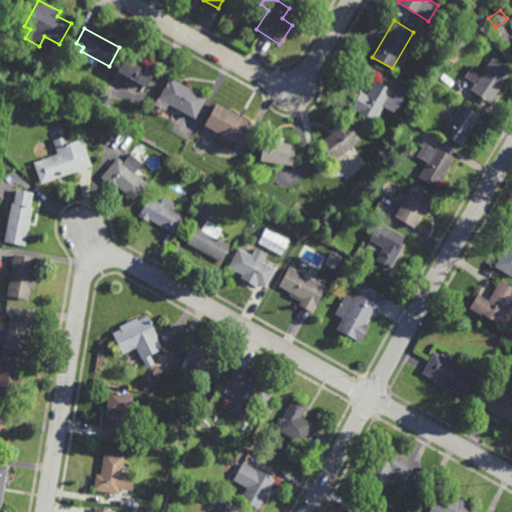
[(147,88),(118,72),(128,54),(157,70),(147,88)]
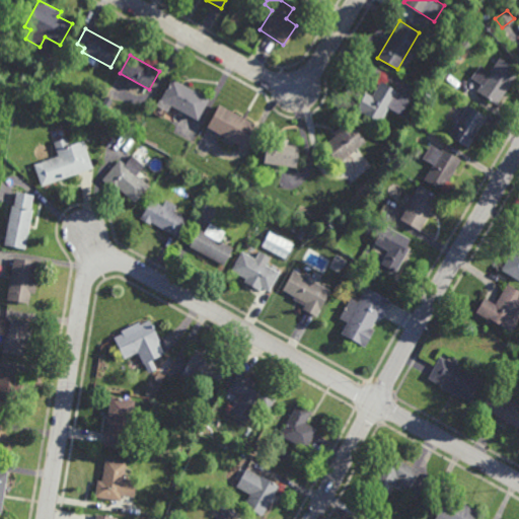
[(518,72),(498,104),(476,91),(480,85),(470,78),(479,64),(490,71),(499,57),(518,70),(518,72)]
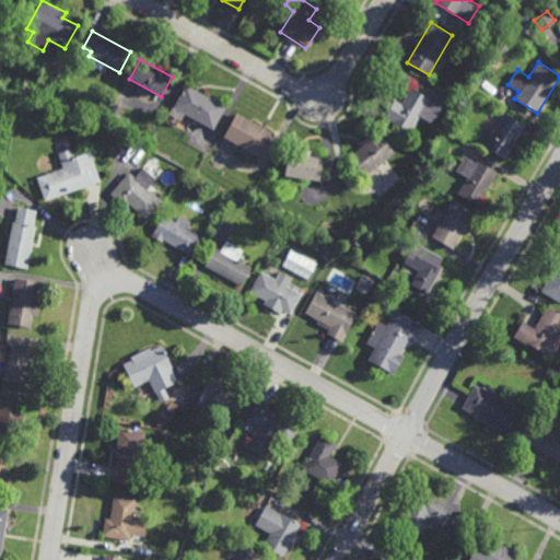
[(49,86),(38,81),(42,73),(53,80),(49,86)]
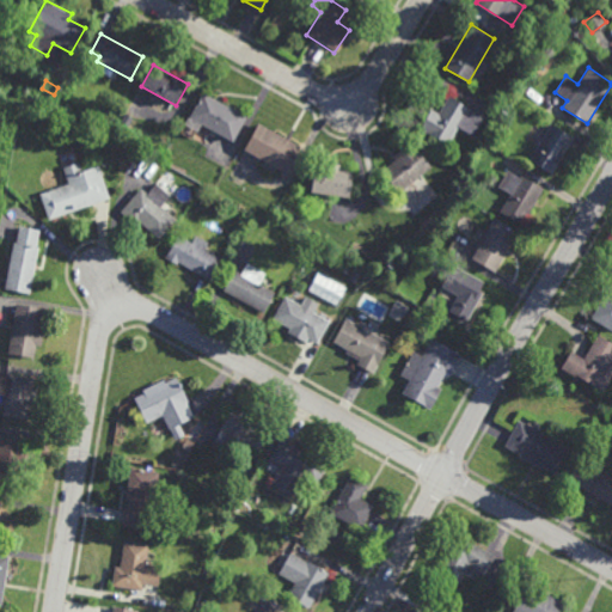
[(231,144),(188,118),(202,93),(245,117),(231,144)]
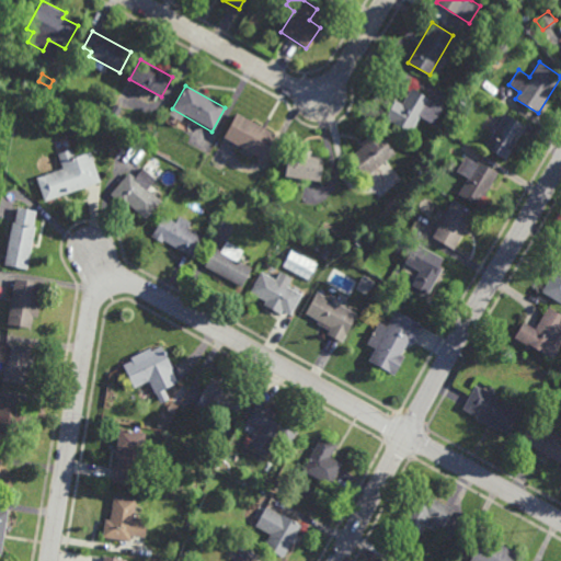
[(442,106),(432,125),(418,117),(409,134),(384,118),(395,100),(401,104),(410,88),(442,106)]
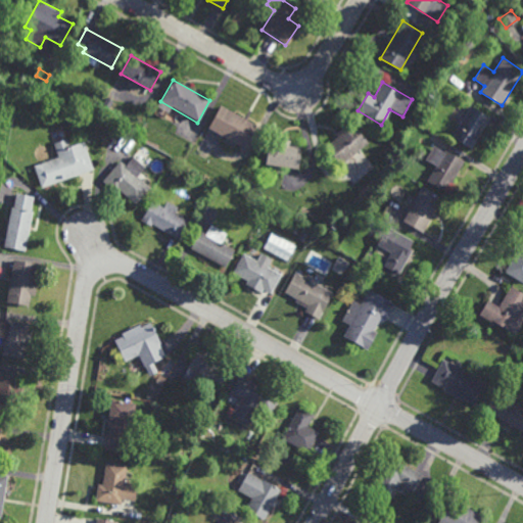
[(242,148),(206,128),(220,105),(255,125),(242,148)]
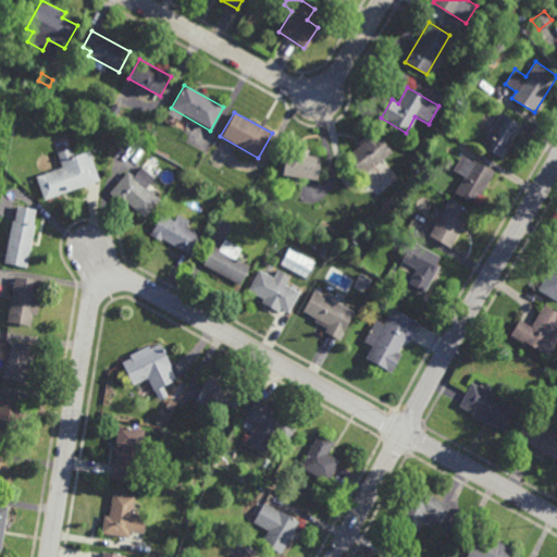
[(521,126),(502,159),(480,146),(489,132),(482,127),(489,116),(496,121),(500,113),(521,126)]
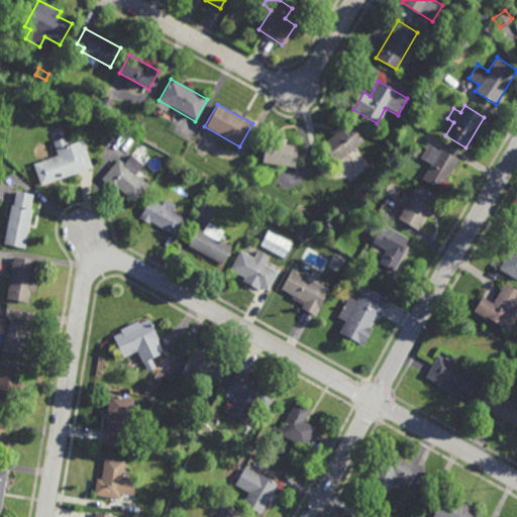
[(335,165),(320,146),(333,134),(331,132),(345,120),(363,141),(335,165)]
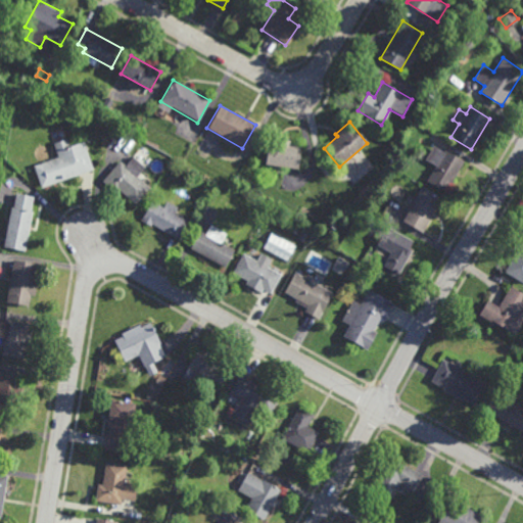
[(69,146),(84,141),(93,169),(42,187),(34,164),(59,156),(54,142),(66,138),(69,146)]
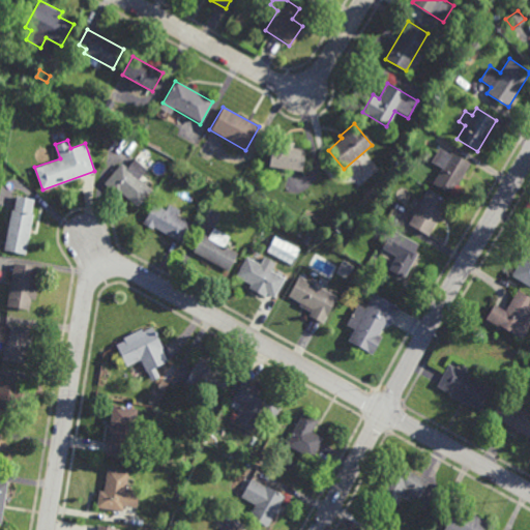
[(293,147),(305,149),(301,173),(268,168),(272,145),(277,146),(278,141),(293,143),(293,147)]
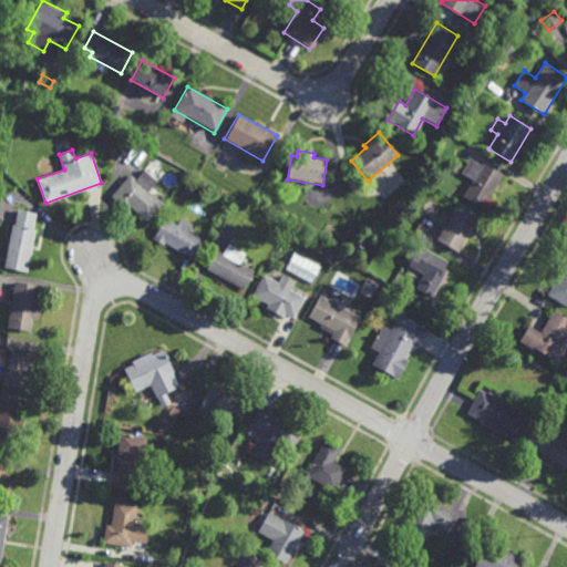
[(482,164),(483,163),(503,175),(485,208),(463,196),(472,181),(461,174),(470,157),(482,164)]
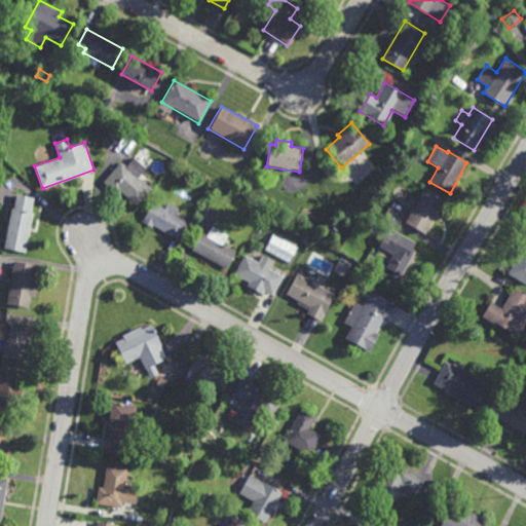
[(146,167),(139,176),(152,187),(137,204),(119,190),(116,193),(103,181),(120,160),(126,165),(134,157),(146,167)]
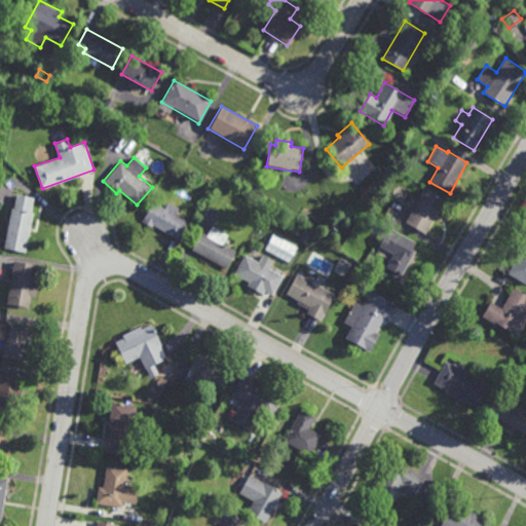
[(424,232),(404,220),(423,187),(443,199),(424,232)]
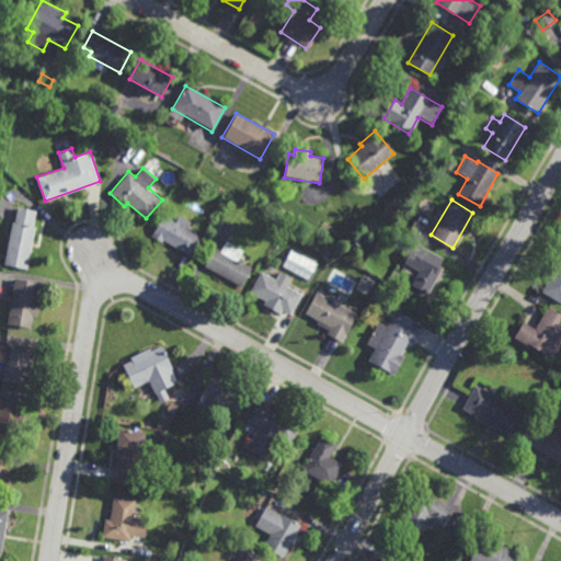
[(25,267),(3,263),(10,230),(9,230),(11,224),(12,224),(12,221),(14,222),(18,207),(36,210),(25,267)]
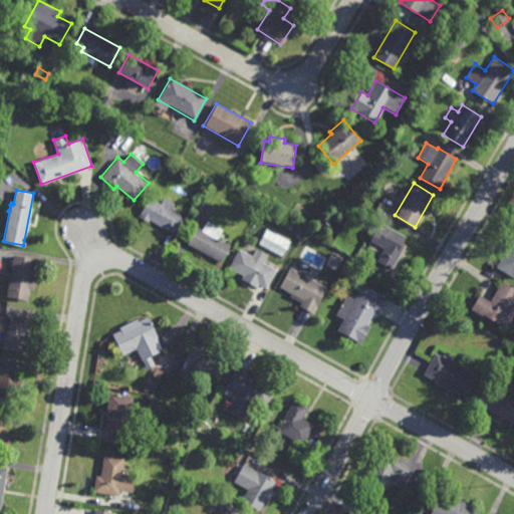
[(161,202),(165,197),(176,203),(172,209),(186,217),(176,234),(150,220),(149,222),(138,216),(150,196),(161,202)]
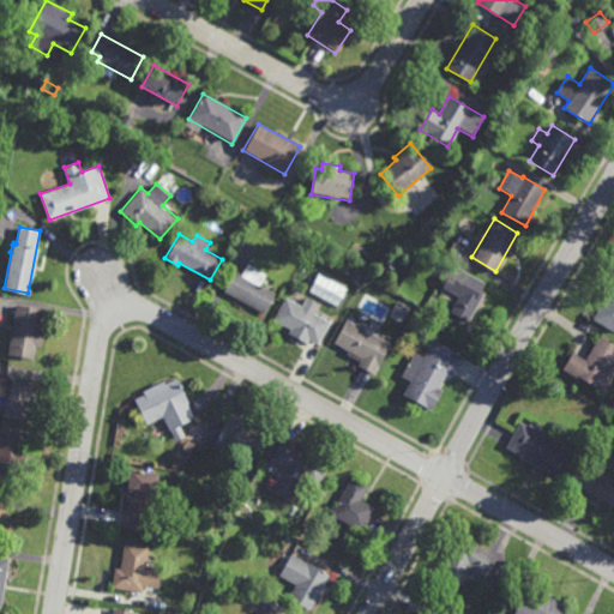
[(260,284),(276,292),(265,313),(223,290),(234,270),(241,274),(247,263),(265,272),(260,284)]
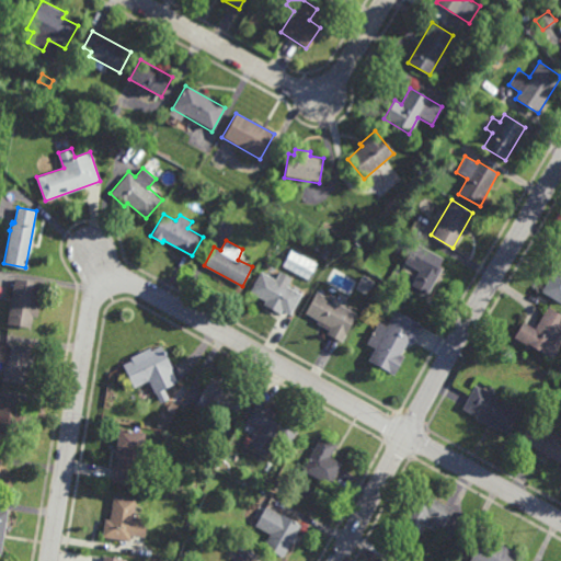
[(426,294),(410,284),(418,268),(403,261),(414,241),(442,256),(438,264),(442,266),(426,294)]
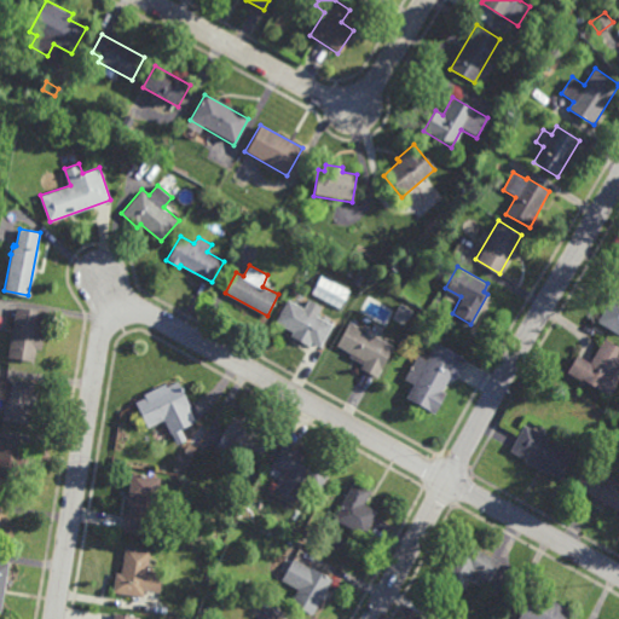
[(340,308),(311,293),(319,275),(350,290),(340,308)]
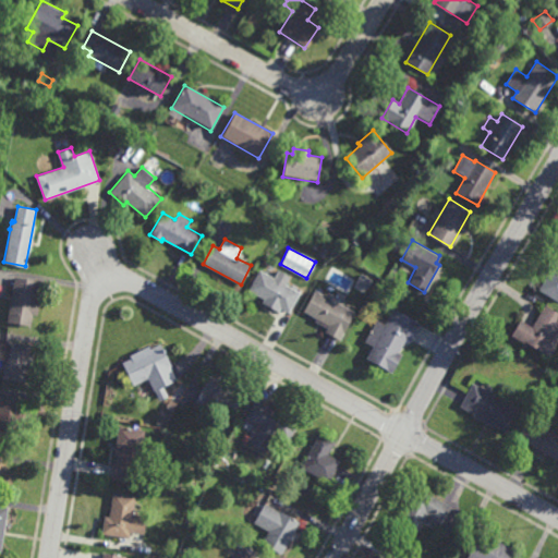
[(557,299),(537,288),(557,251),(557,299)]
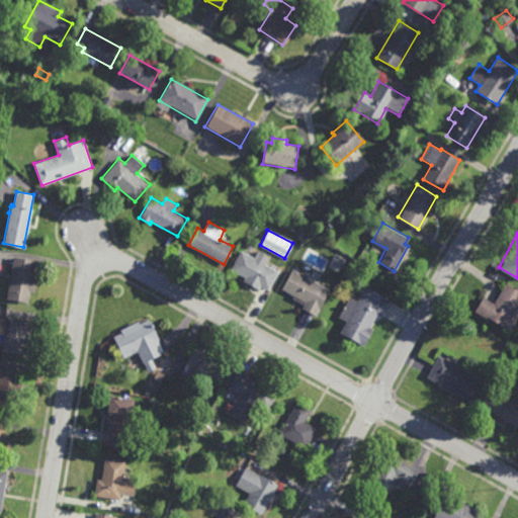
[(253,257),(257,250),(269,257),(265,263),(270,265),(271,263),(277,266),(276,268),(279,270),(268,290),(261,286),(258,289),(243,280),(245,276),(231,268),(242,250),(253,257)]
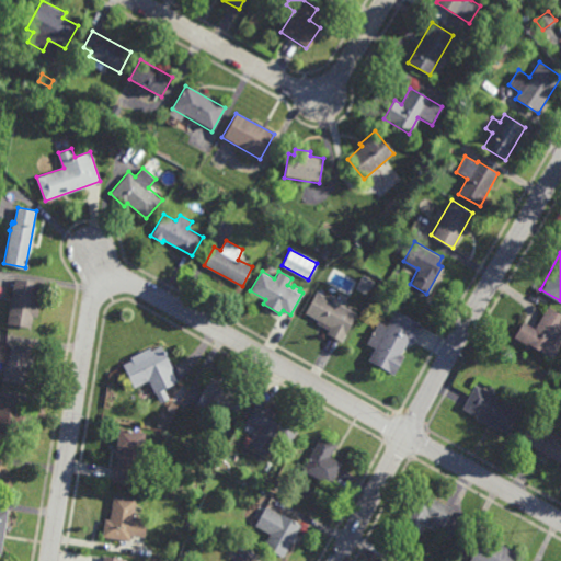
[(37,316),(32,315),(30,327),(7,323),(14,277),(38,281),(35,299),(39,300),(37,316)]
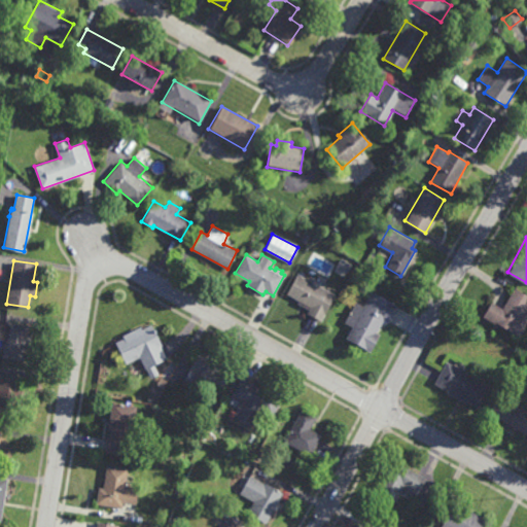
[(310,280),(312,276),(320,281),(318,284),(335,293),(320,320),(307,312),(309,310),(296,303),(299,300),(286,293),(297,273),(310,280)]
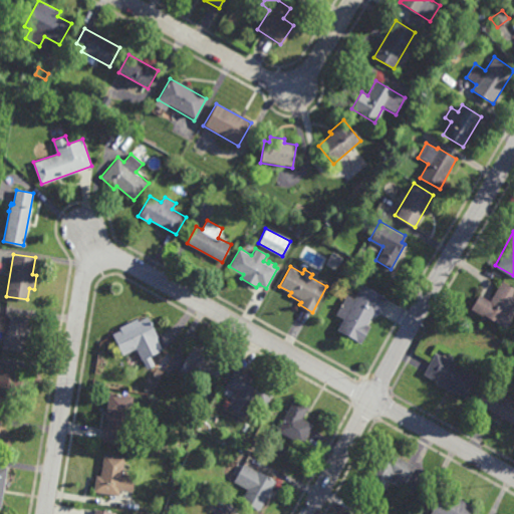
[(350,282),(342,278),(345,273),(353,277),(350,282)]
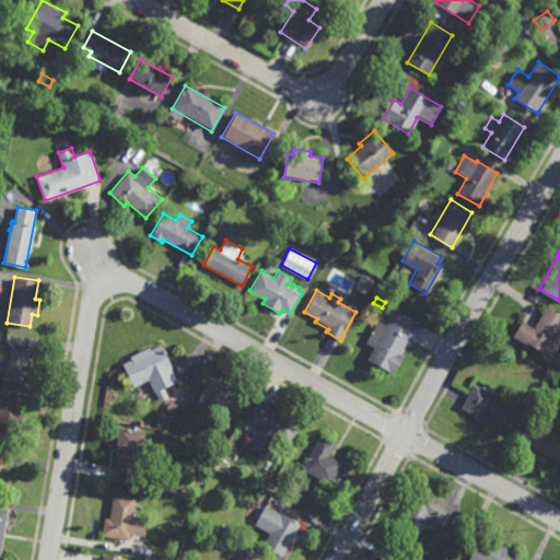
[(559,323),(553,335),(559,339),(559,341),(551,358),(527,342),(525,345),(512,336),(521,319),(533,327),(546,305),(559,313),(559,323)]
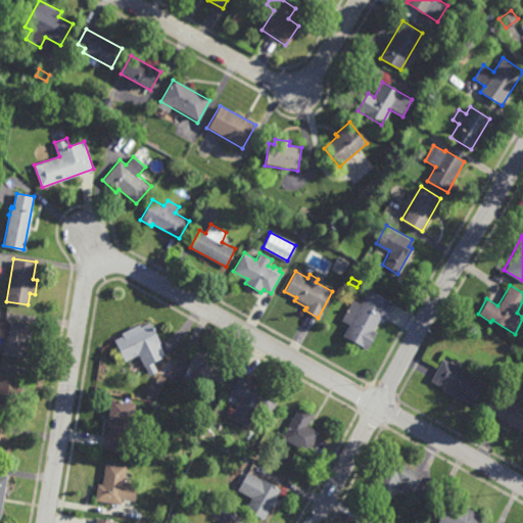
[(383,319),(380,318),(373,330),(377,332),(367,349),(342,336),(349,324),(341,320),(352,298),(361,302),(368,288),(392,301),(383,319)]
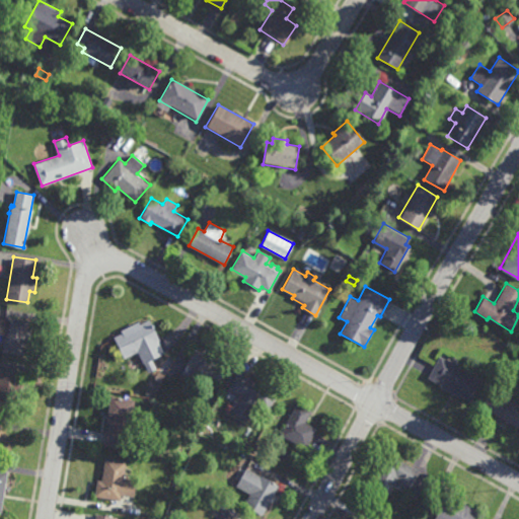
[(27,319),(23,354),(2,351),(4,334),(3,334),(3,337),(0,336),(0,317),(7,318),(7,316),(27,319)]
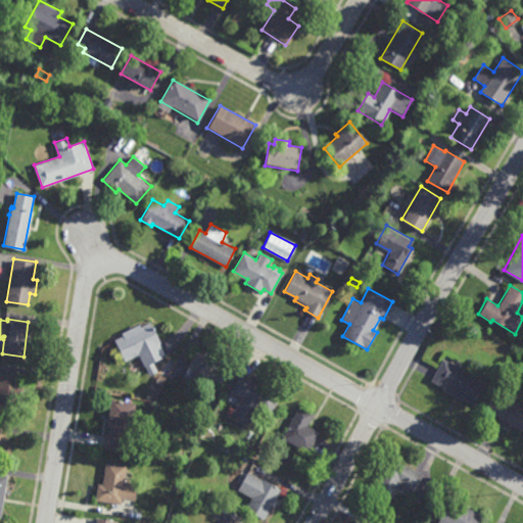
[(165,354),(152,362),(157,372),(149,375),(144,365),(143,365),(138,353),(124,361),(113,339),(122,335),(121,332),(139,323),(140,325),(149,321),(165,354)]
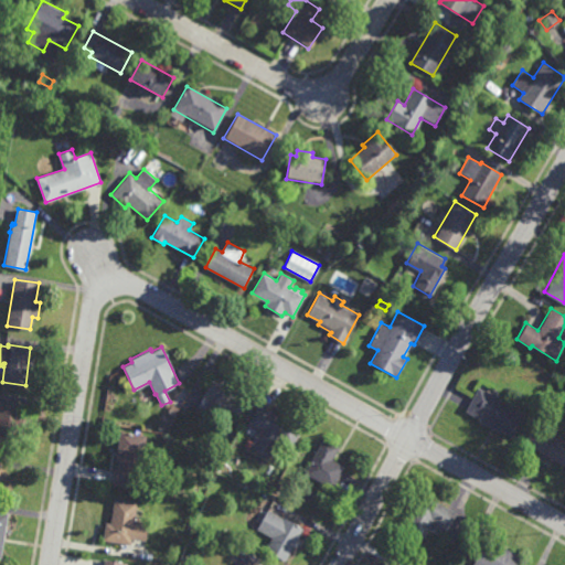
[(221,381),(223,379),(249,393),(238,416),(215,403),(210,414),(196,406),(213,376),(221,381)]
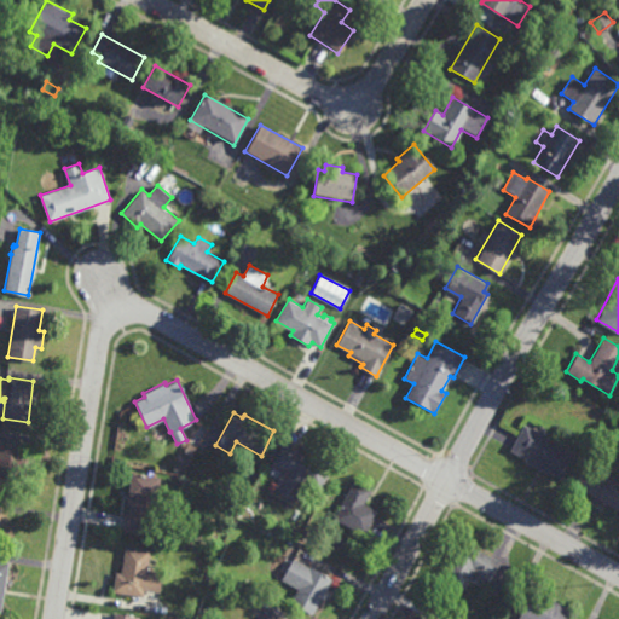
[(561,479),(544,469),(543,472),(524,461),(525,458),(509,450),(524,423),(576,452),(561,479)]
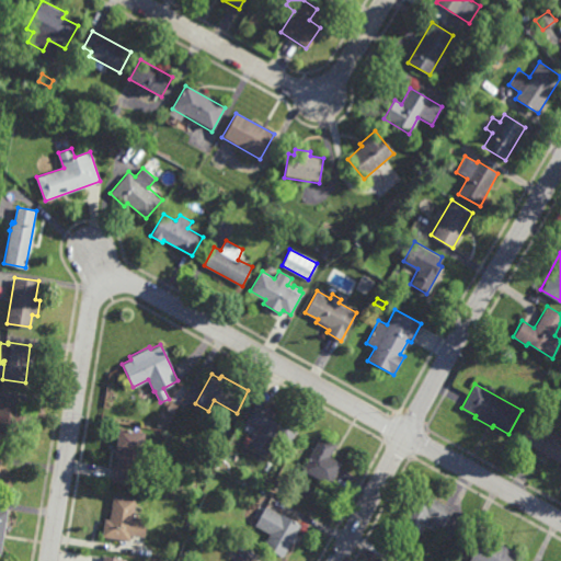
[(191,400),(187,405),(181,401),(184,396),(191,400)]
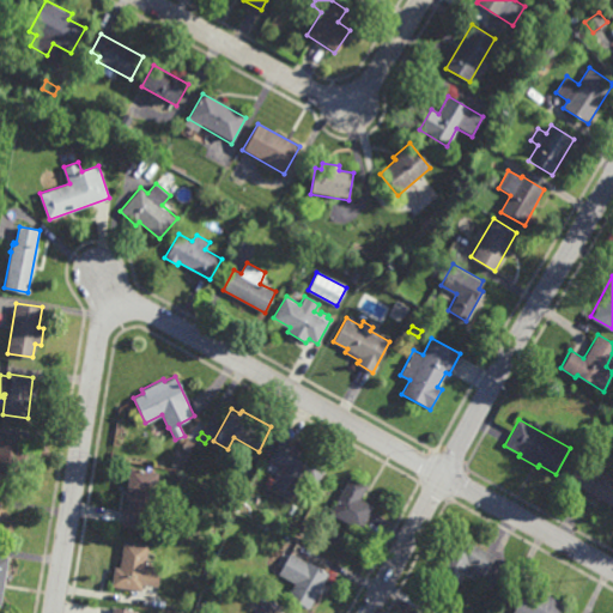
[(25,462),(20,461),(17,479),(0,475),(0,434),(13,436),(13,437),(24,438),(23,449),(26,449),(25,462)]
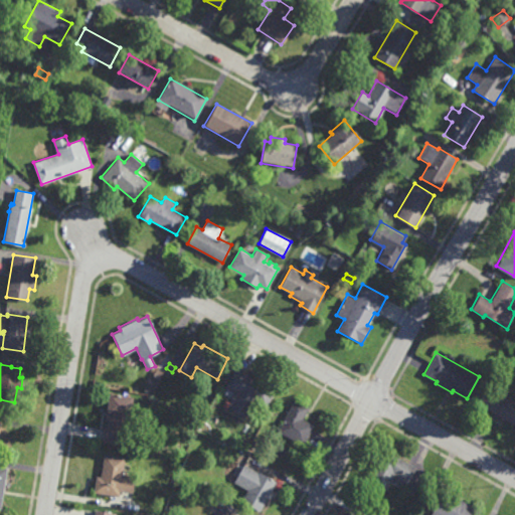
[(266,407),(253,400),(244,417),(226,407),(235,391),(225,385),(236,366),(276,388),(266,407)]
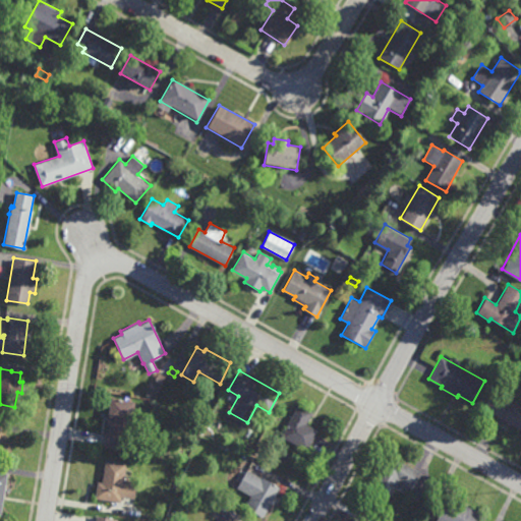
[(152,398),(145,395),(148,388),(155,391),(152,398)]
